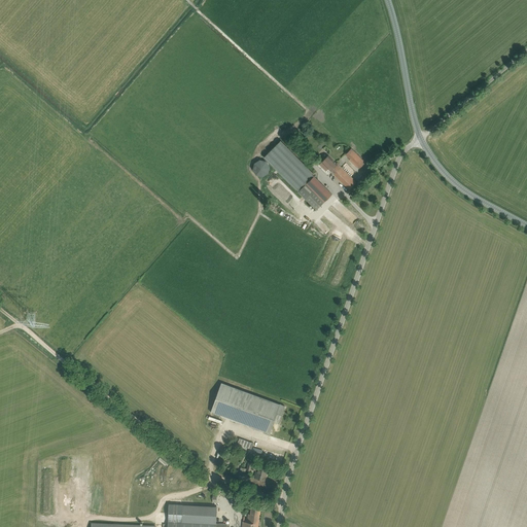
[(299,192),(297,194),(316,212),(331,196),(312,176),(313,175),(280,142),(264,159),(266,161),(267,162),(268,164),(295,191),(296,191),(299,192)]
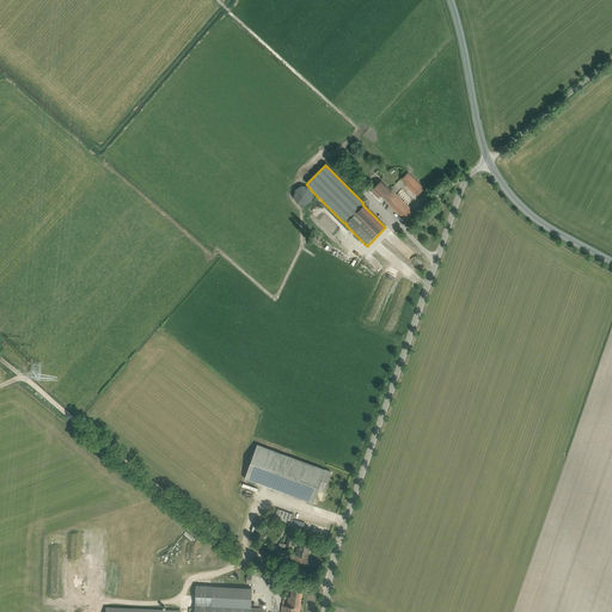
[(402,179),(417,196),(424,189),(408,172),(402,179)]
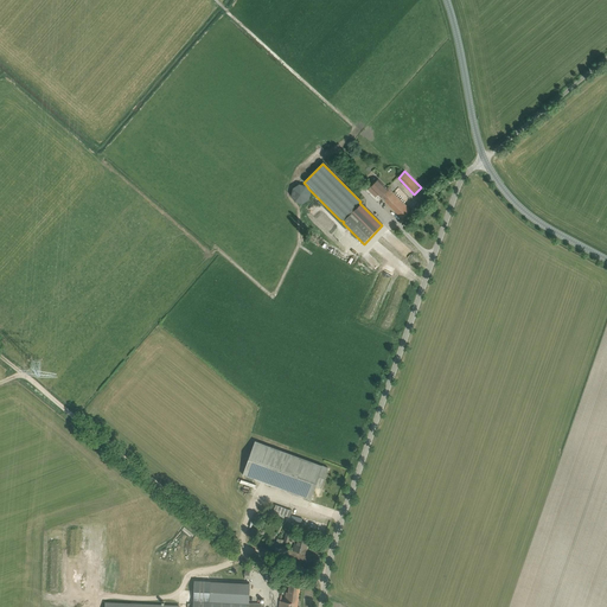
[(378,179),(371,186),(402,218),(411,210),(390,190),(391,189),(389,186),(388,187),(378,179)]
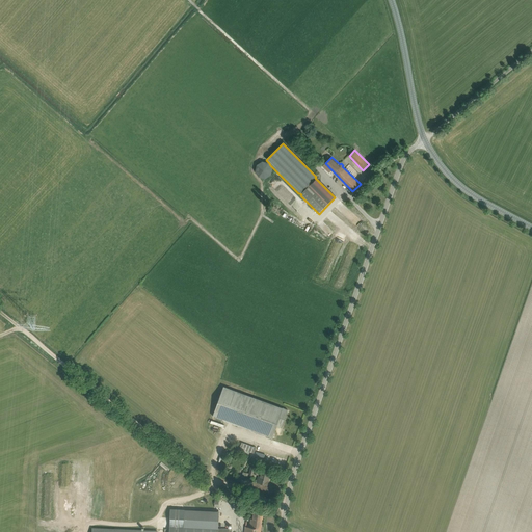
[(256,171),(259,177),(265,179),(271,175),(272,168),(269,163),(263,161),(257,164),(256,171)]
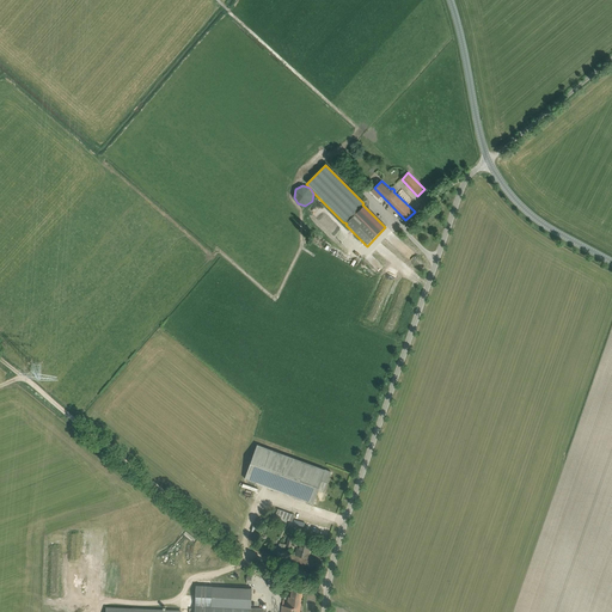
[(331,471),(257,445),(245,478),(313,503),(318,489),(324,491),(331,471)]
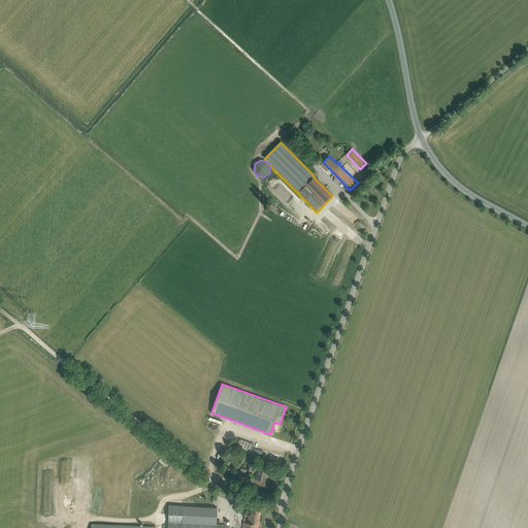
[(252,443),(239,439),(237,444),(250,449),(252,443)]
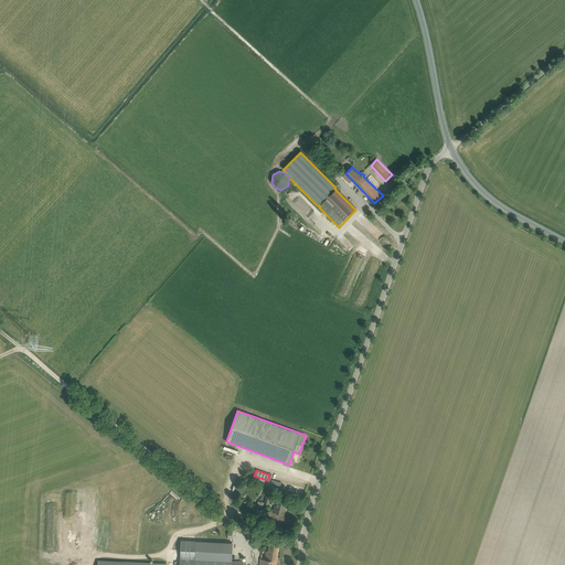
[(277,503),(275,512),(284,514),(287,501),(276,498),(275,503),(277,503)]
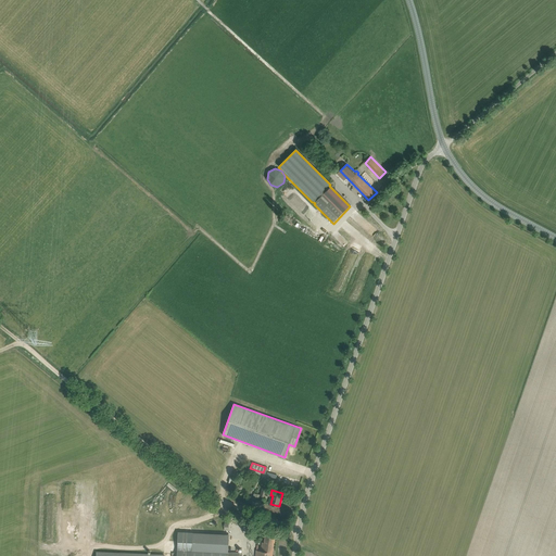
[(178,532),(177,555),(242,555),(242,553),(229,553),(229,534),(178,532)]
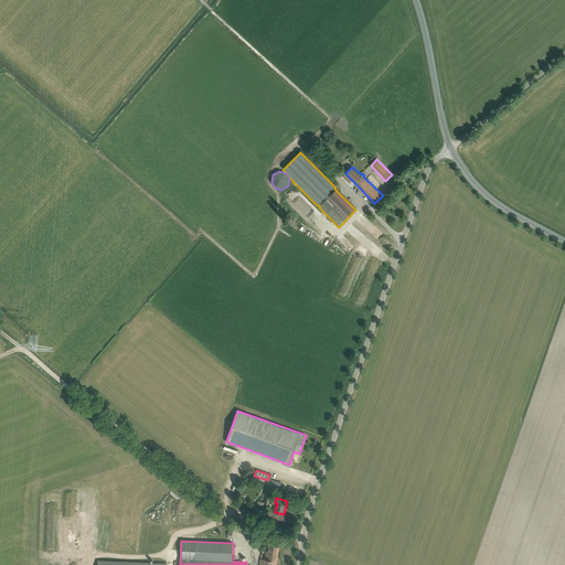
[(263,560),(262,564),(276,564),(279,545),(269,544),(268,552),(266,551),(265,560),(263,560)]
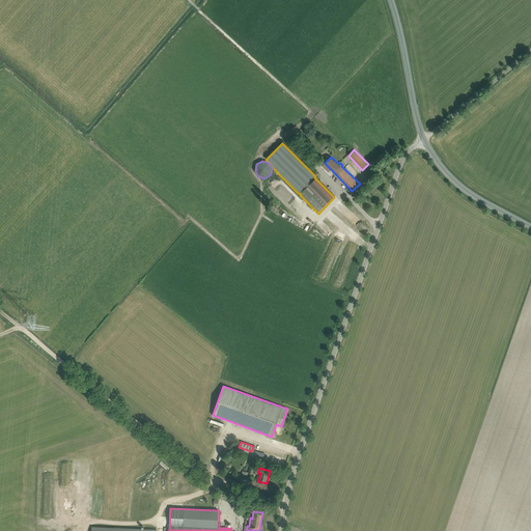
All buildings are outlined.
